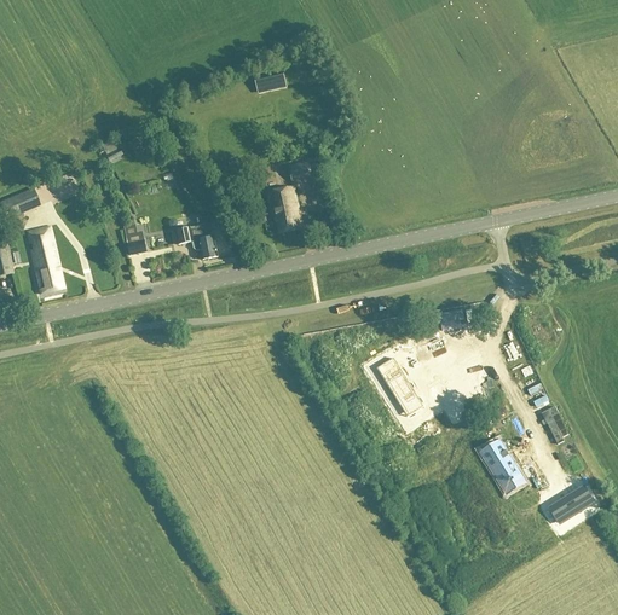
[(121,144),(108,151),(115,163),(128,155),(121,144)]
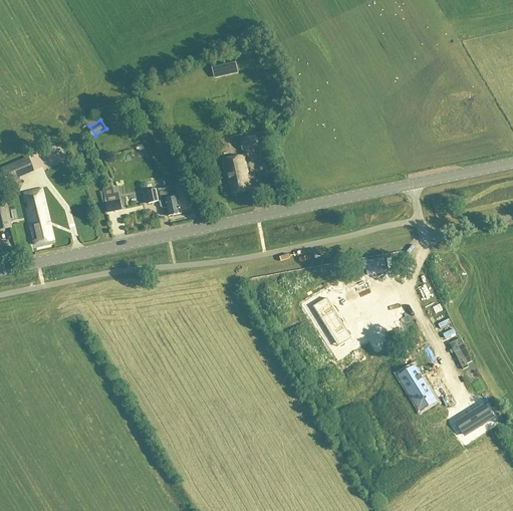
[(240,136),(243,149),(259,146),(257,132),(240,136)]
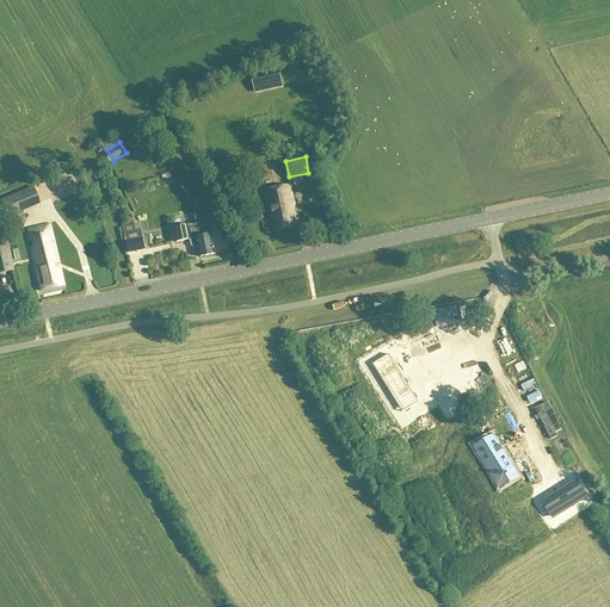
[(38,179),(43,193),(49,191),(43,178),(38,179)]
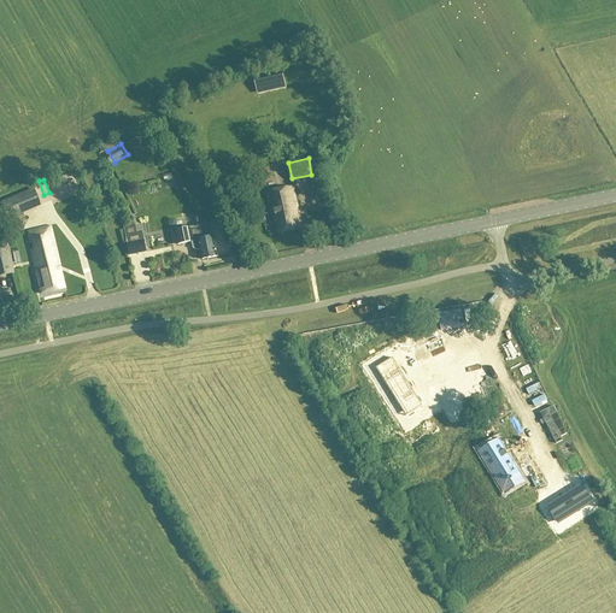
[(299,223),(295,207),(298,207),(293,184),(268,189),(273,212),(274,212),(277,228),(299,223)]
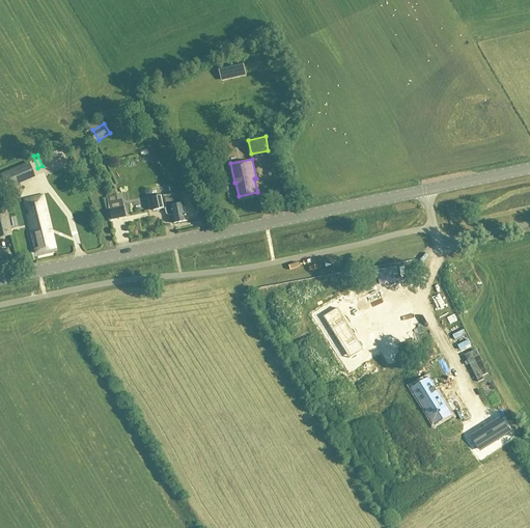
[(6,187),(35,174),(29,161),(0,172),(6,187)]
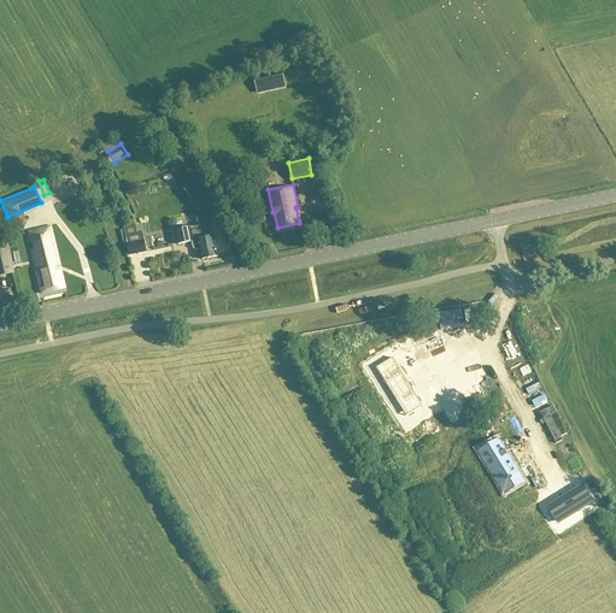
[(197,247),(200,246),(203,257),(218,253),(213,234),(211,220),(191,225),(191,224),(175,228),(179,241),(193,239),(194,245),(197,247)]
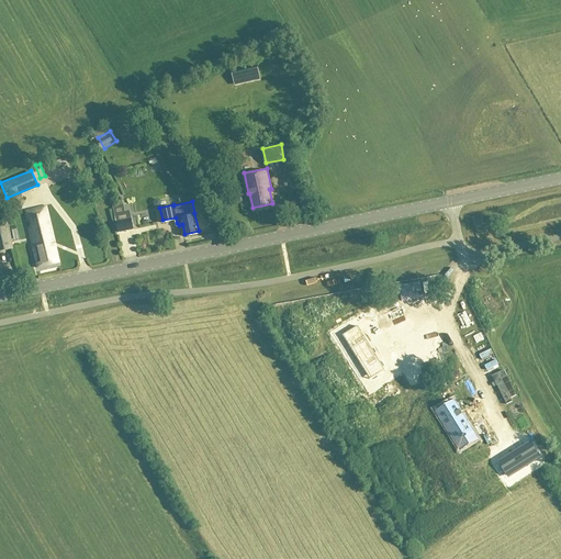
[(37,266),(59,260),(55,244),(55,243),(55,242),(46,204),(24,210),(26,221),(30,220),(31,225),(27,226),(37,266)]
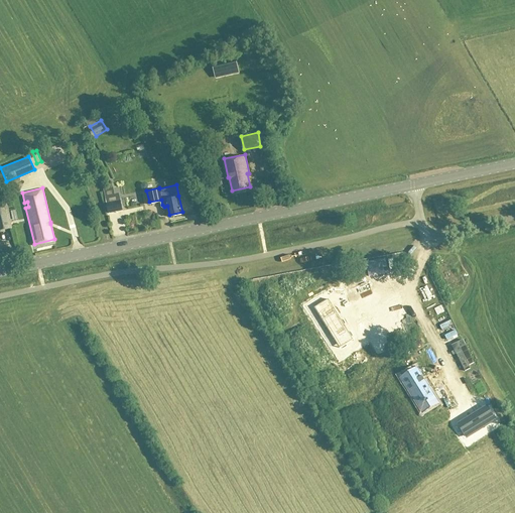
[(107,202),(120,199),(119,193),(106,196),(107,202)]
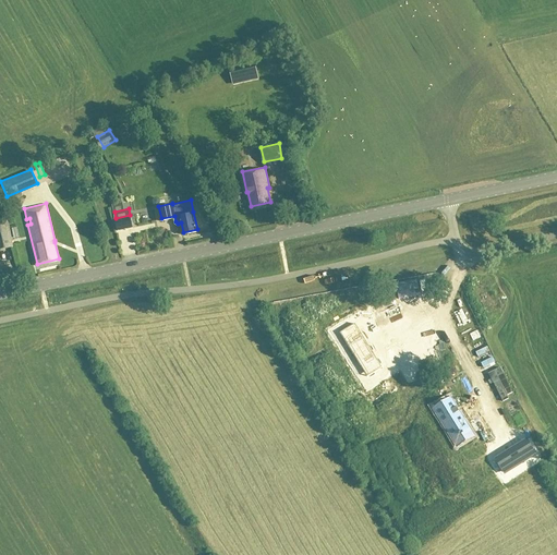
[(130,215),(116,218),(118,229),(133,226),(131,215),(130,215)]
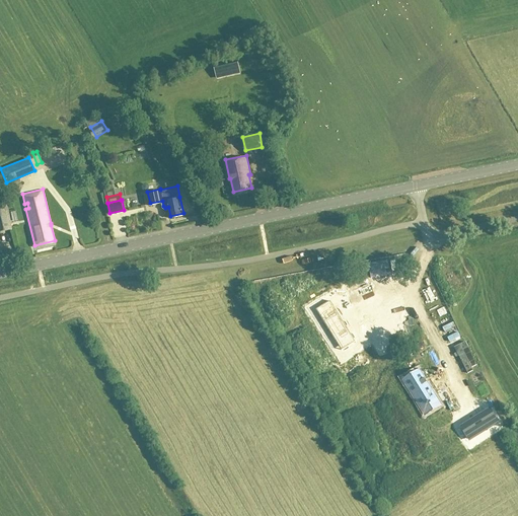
[(6,201),(5,201),(0,202),(0,229),(12,227),(6,201)]
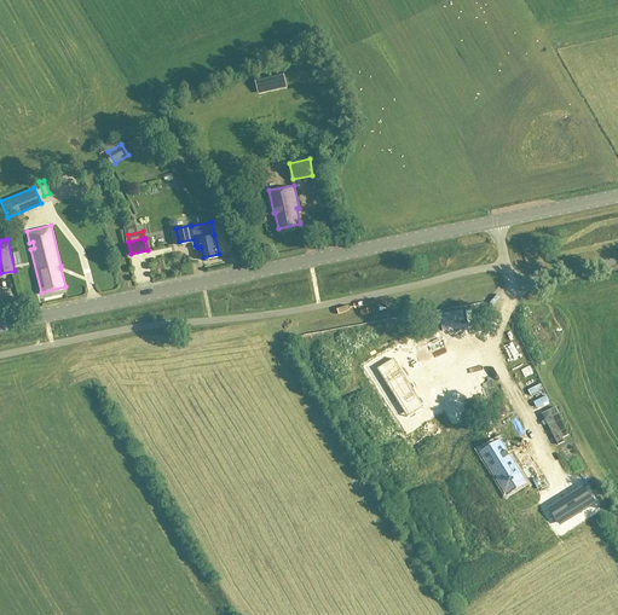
[(437,312),(451,357),(473,349),(465,323),(458,305),(437,312)]
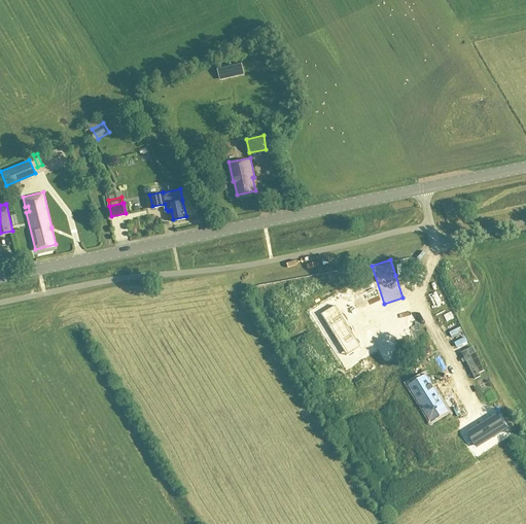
[(462,291),(457,294),(460,302),(465,299),(462,291)]
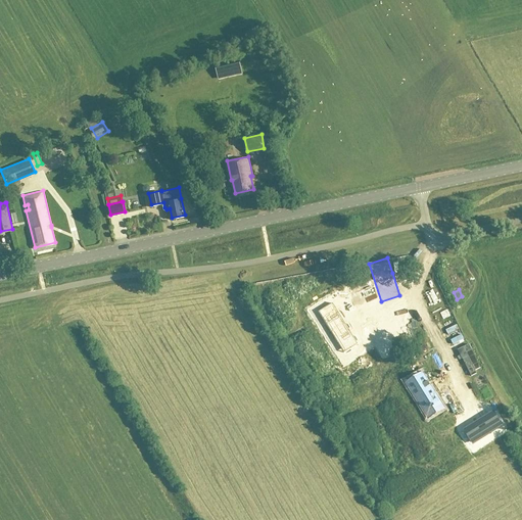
[(362,312),(377,304),(374,298),(360,305),(362,312)]
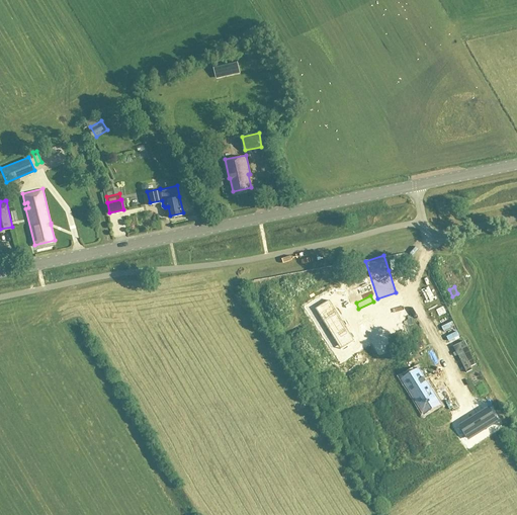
[(331,301),(317,310),(342,350),(356,341),(357,343),(358,342),(331,298),(330,298),(331,301)]
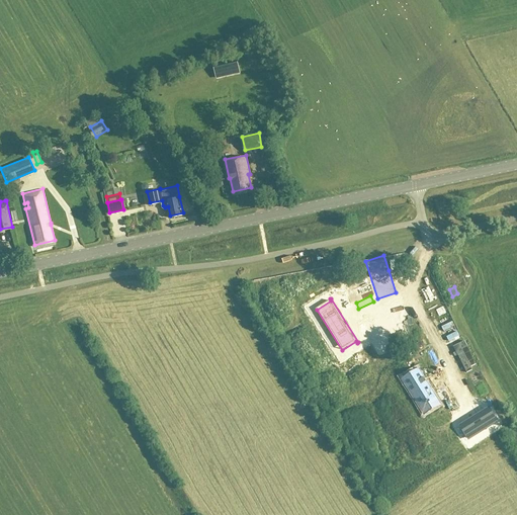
[(400,323),(372,340),(379,352),(408,336),(400,323)]
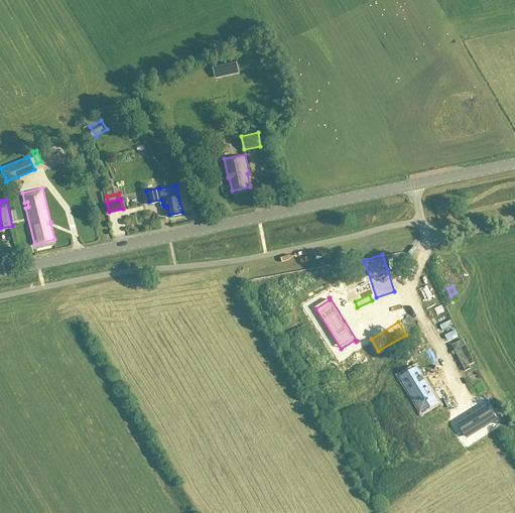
[(417,366),(401,376),(418,403),(434,394),(417,366)]
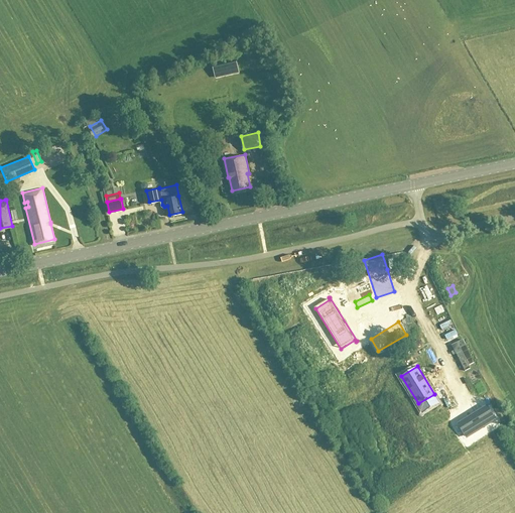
[(476,386),(485,405),(500,398),(491,379),(476,386)]
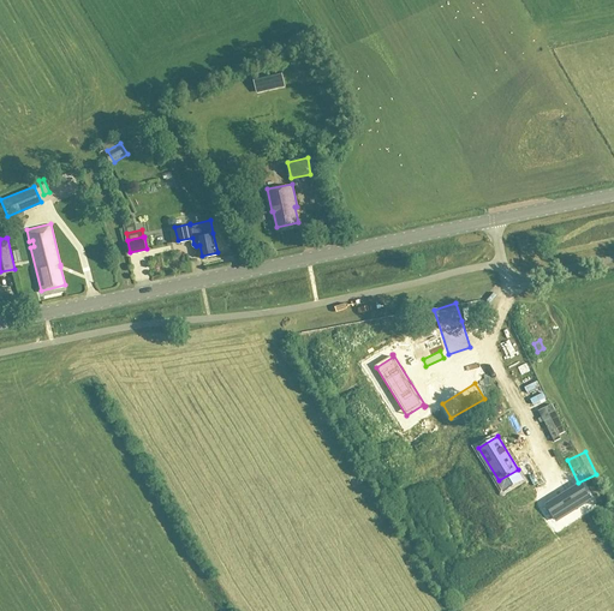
[(559,520),(574,510),(590,499),(582,485),(566,495),(550,505),(559,520)]
